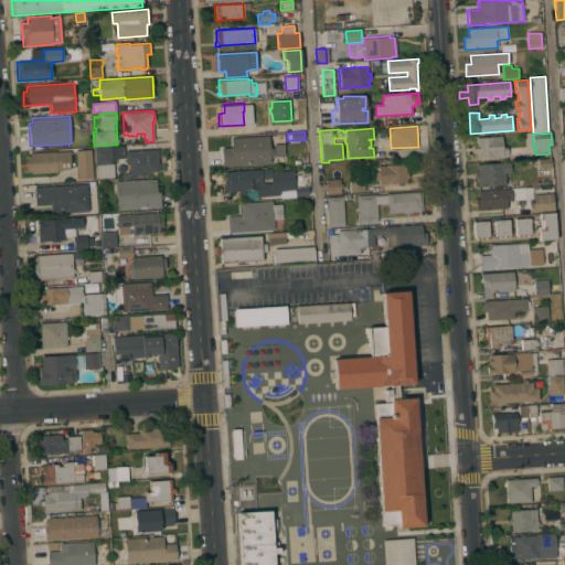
[(269,136),(269,148),(273,148),(273,157),(270,157),(270,163),(222,167),(221,149),(232,148),(231,138),(269,136)]
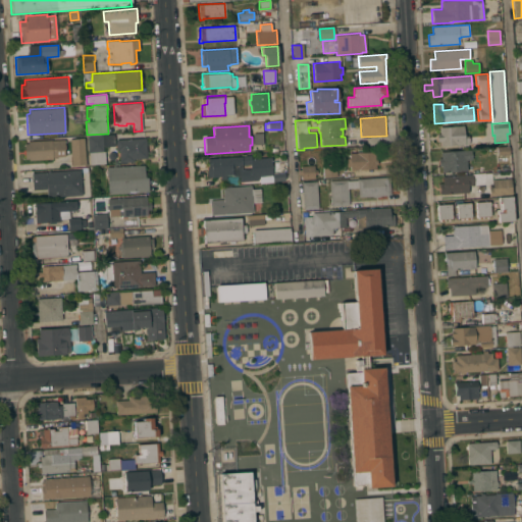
[(464,125),(464,136),(469,136),(469,144),(441,146),(440,142),(437,142),(437,134),(440,134),(439,127),(464,125)]
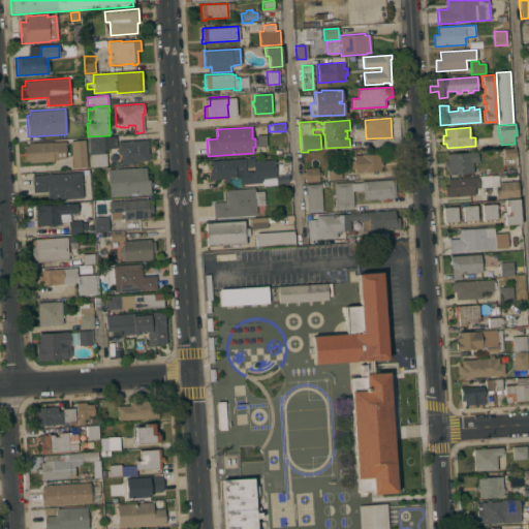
[(267,146),(256,147),(256,135),(266,134),(267,146)]
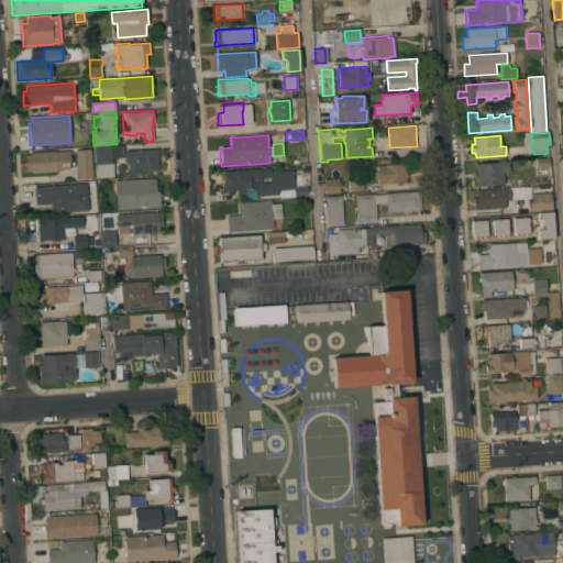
[(157,148),(158,170),(144,172),(144,174),(129,175),(129,163),(125,163),(125,154),(120,157),(111,158),(112,164),(113,176),(98,177),(96,147),(125,145),(127,151),(157,148)]
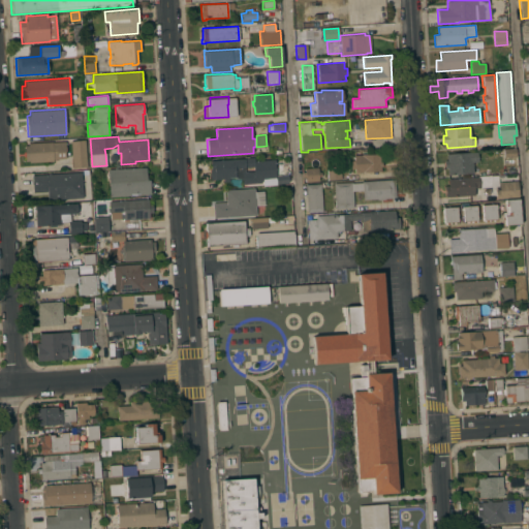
[(88,167),(72,168),(70,141),(86,139),(88,167)]
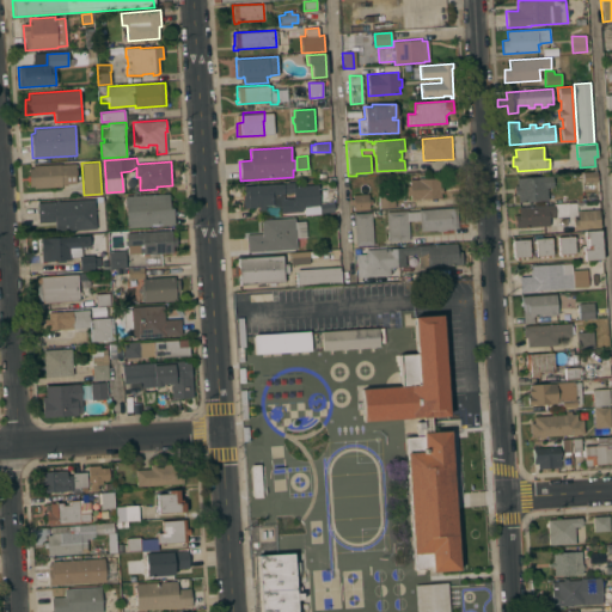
[(61,164),(61,165),(75,164),(77,175),(75,175),(77,183),(61,184),(61,187),(34,188),(34,187),(29,187),(29,169),(32,169),(32,165),(61,164)]
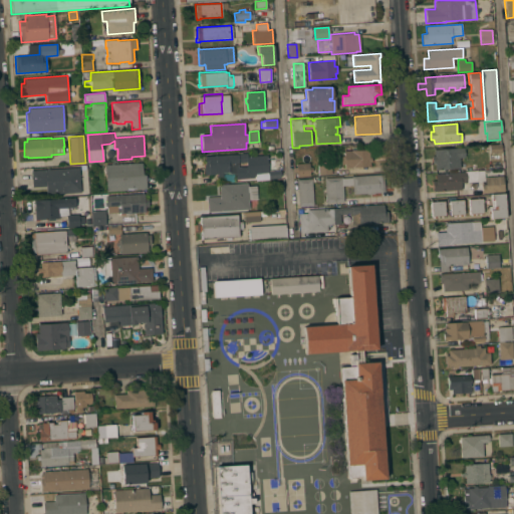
[(502,145),(503,151),(502,151),(502,153),(490,153),(490,146),(502,145)]
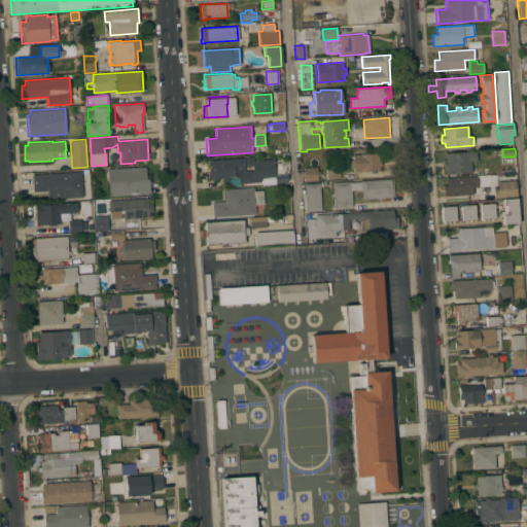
[(476,151),(477,162),(471,162),(472,172),(446,174),(446,168),(444,168),(443,160),(445,160),(445,153),(476,151)]
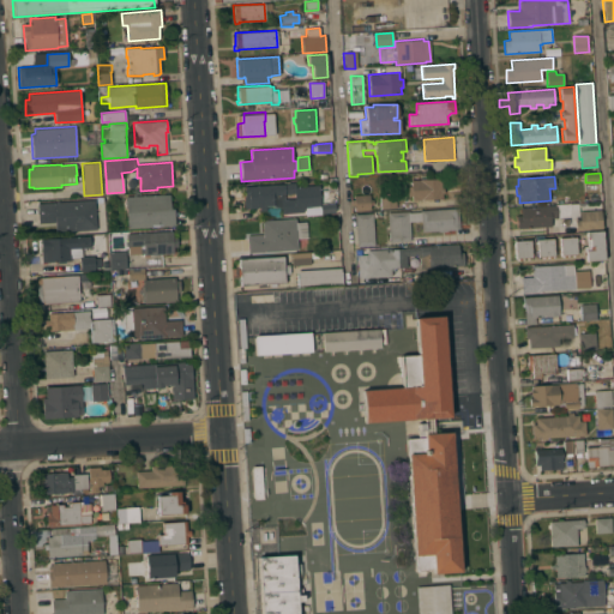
[(441,179),(443,188),(444,188),(445,193),(443,193),(443,199),(413,200),(411,196),(408,196),(408,191),(409,191),(408,186),(411,186),(410,180),(441,179)]
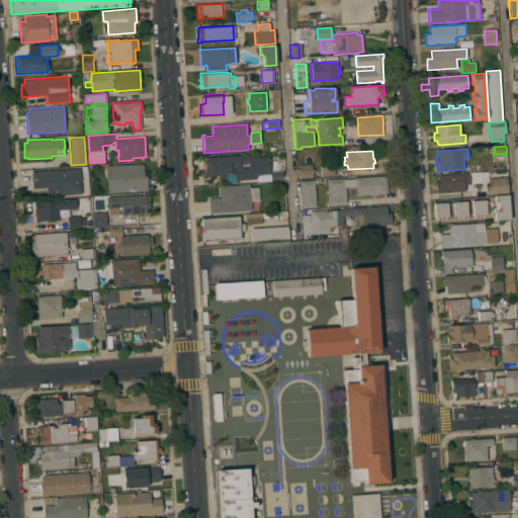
[(237,174),(231,175),(230,173),(224,174),(225,178),(219,178),(219,175),(206,176),(205,166),(206,166),(206,158),(249,155),(249,158),(269,156),(270,175),(256,176),(256,179),(238,180),(237,174)]
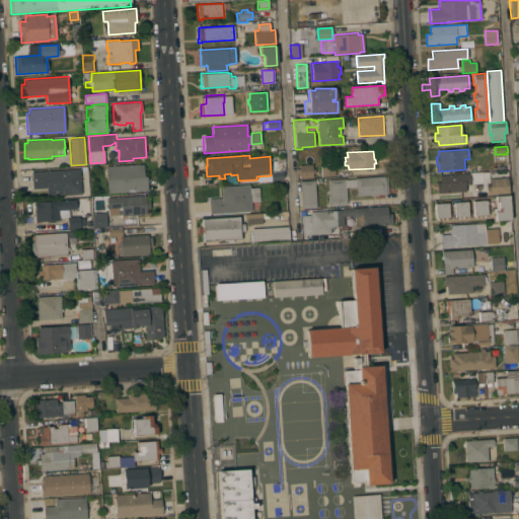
[(335,176),(321,176),(320,163),(334,163),(335,176)]
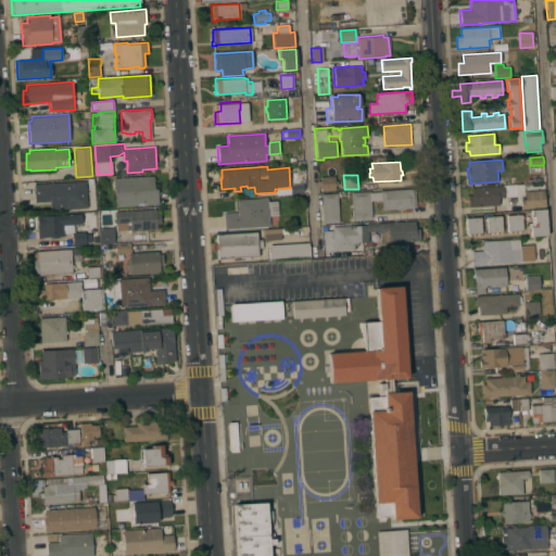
[(153,176),(154,189),(158,189),(159,204),(115,206),(114,178),(153,176)]
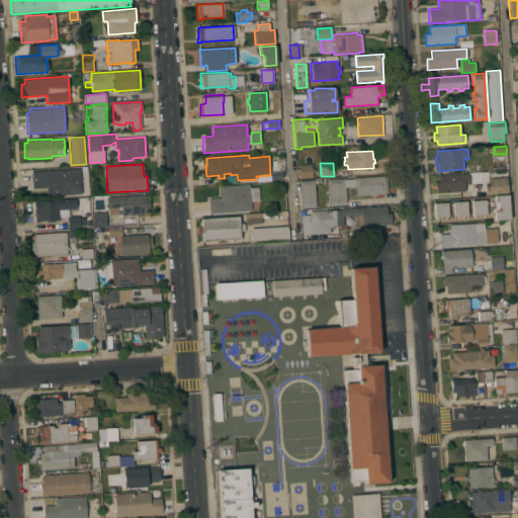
[(298,168),(298,165),(312,164),(312,168),(315,168),(315,173),(312,173),(313,177),(298,178),(298,174),(295,174),(295,168),(297,168),(298,168)]
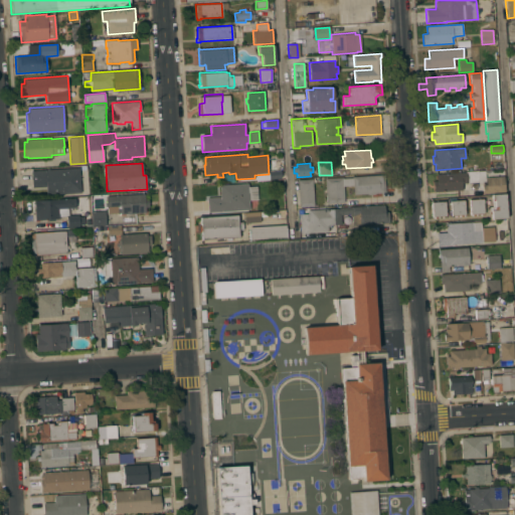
[(79,168),(81,192),(46,194),(45,186),(32,187),(31,171),(79,168)]
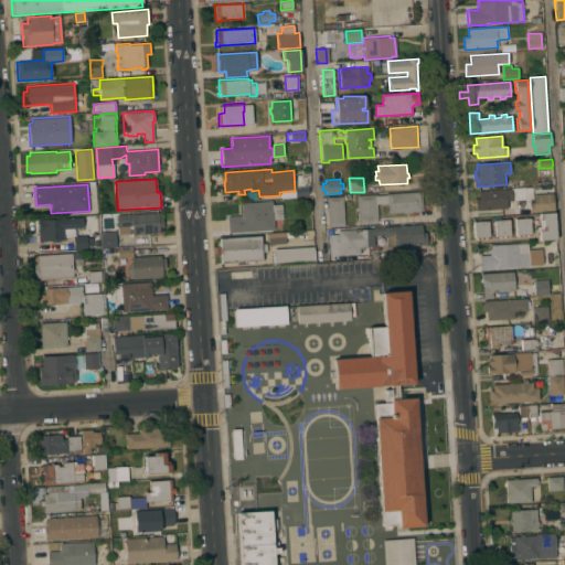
[(532,188),(533,194),(553,193),(554,211),(531,212),(530,203),(533,203),(533,195),(524,196),(524,200),(509,201),(509,200),(507,200),(507,204),(508,204),(508,206),(507,206),(508,209),(476,211),(476,199),(479,199),(479,191),(532,188)]
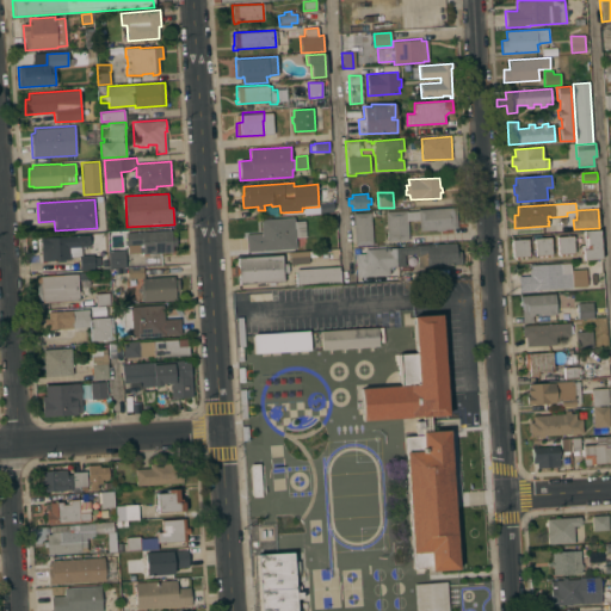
[(454,207),(454,211),(456,211),(457,220),(455,220),(455,229),(420,230),(419,220),(408,221),(408,240),(387,241),(386,211),(407,210),(407,211),(418,211),(418,209),(454,207)]
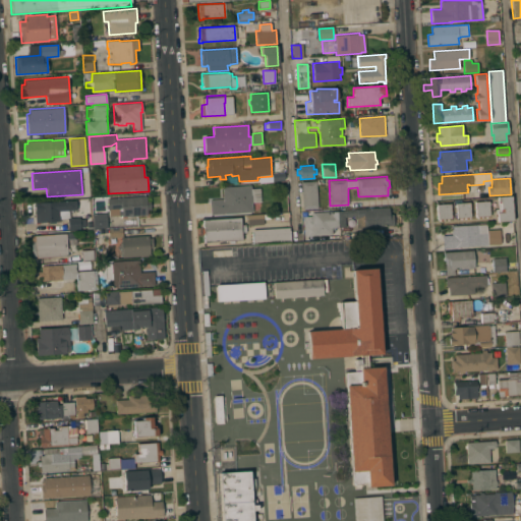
[(317,209),(302,210),(301,182),(315,181),(317,209)]
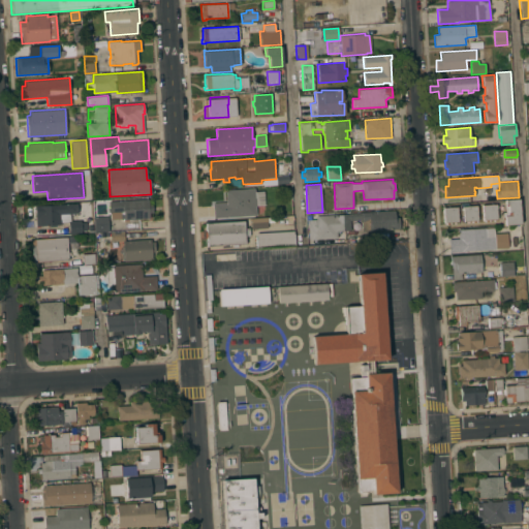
[(254,188),(254,191),(265,191),(265,205),(255,206),(256,215),(214,218),(213,204),(227,203),(226,190),(254,188)]
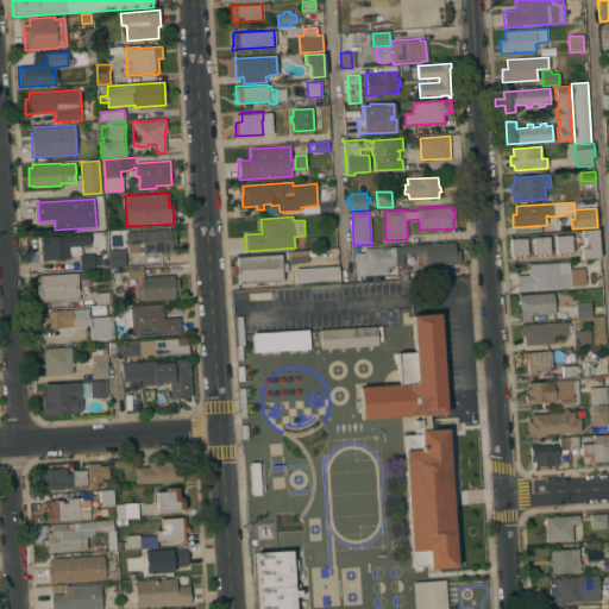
[(170,228),(170,236),(175,234),(176,245),(171,245),(173,251),(143,252),(143,251),(135,252),(133,246),(138,246),(138,245),(126,245),(125,232),(170,228)]
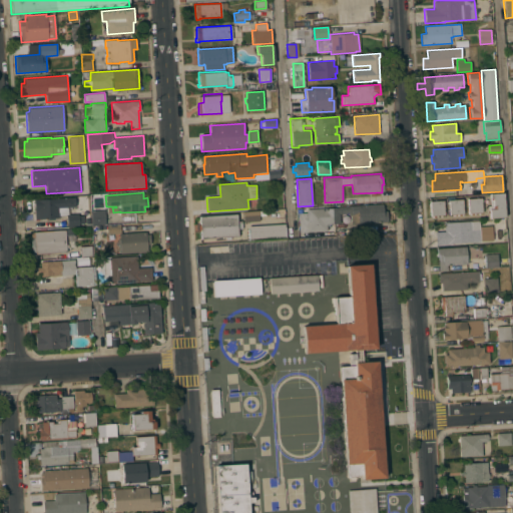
[(505,217),(490,218),(490,216),(488,217),(488,212),(489,212),(489,209),(488,209),(488,205),(489,205),(489,198),(490,198),(490,193),(503,192),(505,217)]
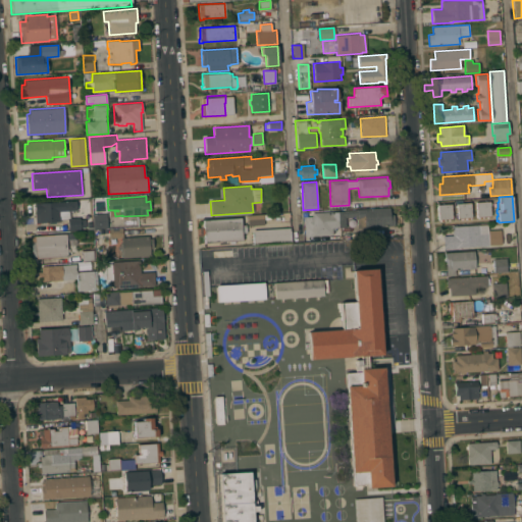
[(97,211),(93,211),(92,199),(100,199),(101,204),(97,204),(97,211)]
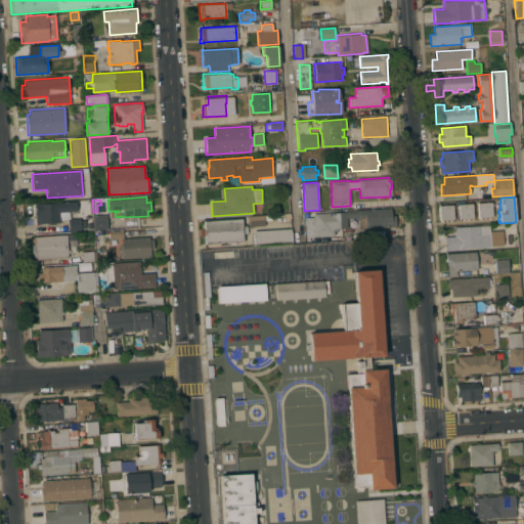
[(59,213),(60,222),(36,224),(34,205),(77,202),(77,211),(59,213)]
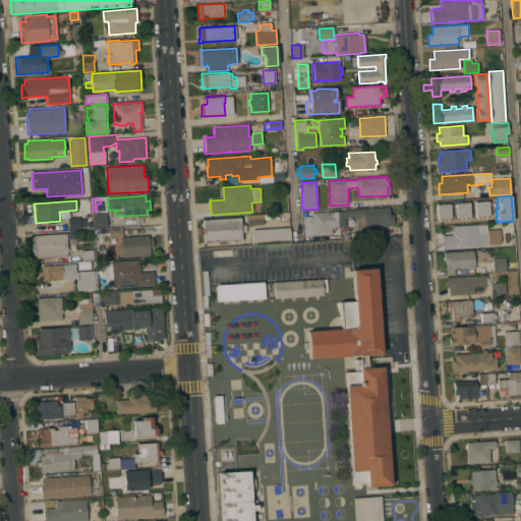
[(488,200),(489,203),(490,203),(490,205),(489,205),(489,216),(487,216),(487,218),(485,218),(485,217),(482,217),(483,218),(477,218),(477,217),(476,217),(475,201),(488,200)]
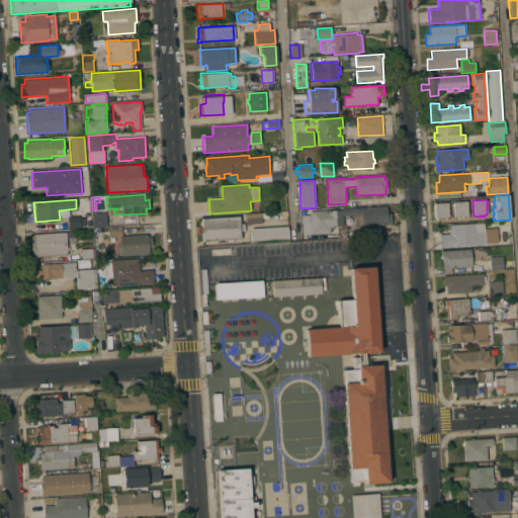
[(467,201),(468,217),(467,217),(467,218),(461,218),(461,217),(459,217),(459,218),(457,218),(456,217),(454,217),(453,205),(452,205),(452,203),(453,203),(453,201),(467,201)]
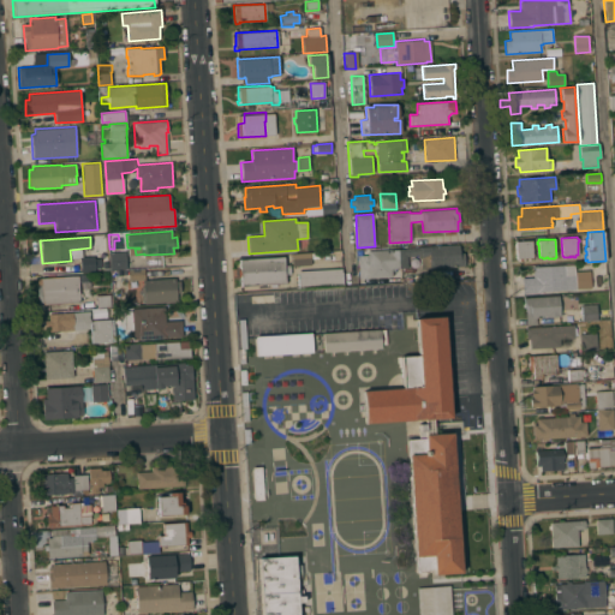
[(532,243),(533,243),(533,245),(532,245),(532,258),(530,258),(530,260),(527,260),(527,258),(525,258),(525,260),(518,261),(518,260),(517,260),(517,258),(515,258),(515,256),(517,256),(517,251),(515,251),(514,249),(515,249),(515,245),(514,245),(514,244),(515,244),(515,242),(532,240),(532,243)]
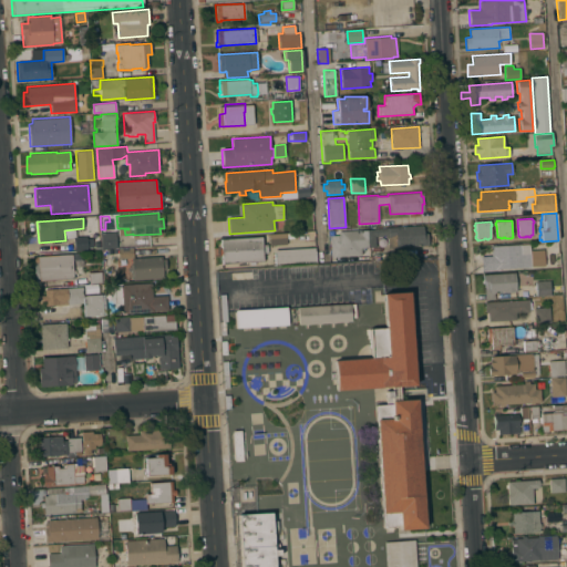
[(338,230),(423,225),(423,233),(428,233),(429,245),(388,247),(387,237),(389,237),(389,235),(375,236),(375,247),(361,248),(361,255),(331,257),(330,236),(339,235),(338,230)]
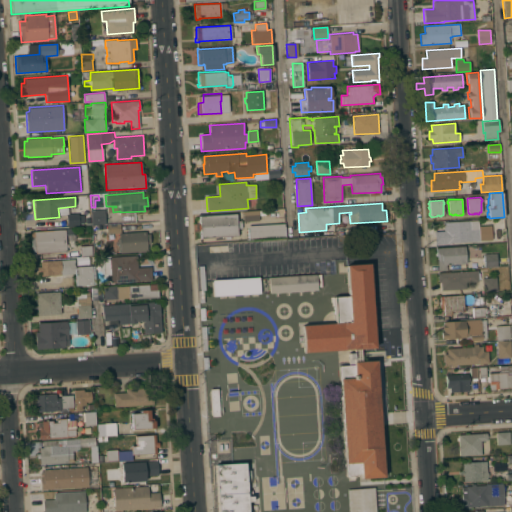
[(104,210),(105,224),(93,225),(92,210),(104,210)]
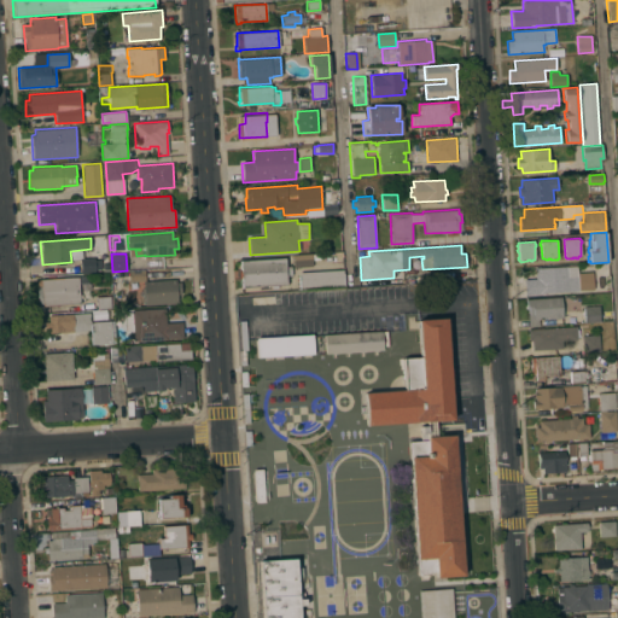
[(292,255),(293,268),(312,267),(310,254),(292,255)]
